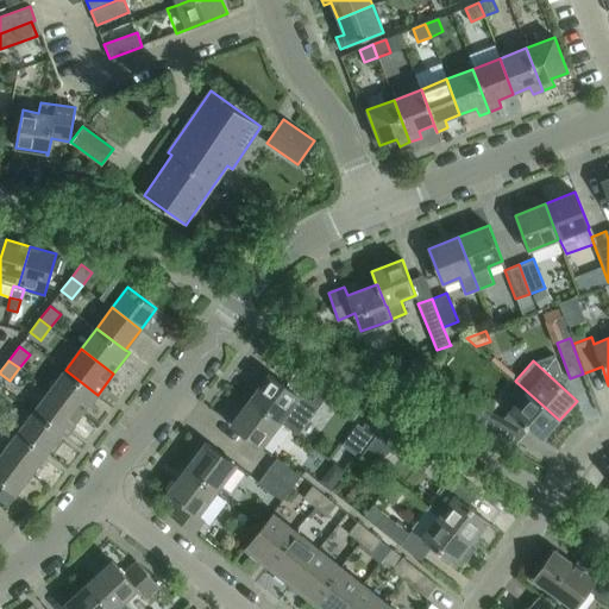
[(82,415),(98,395),(66,370),(49,390),(82,415)]
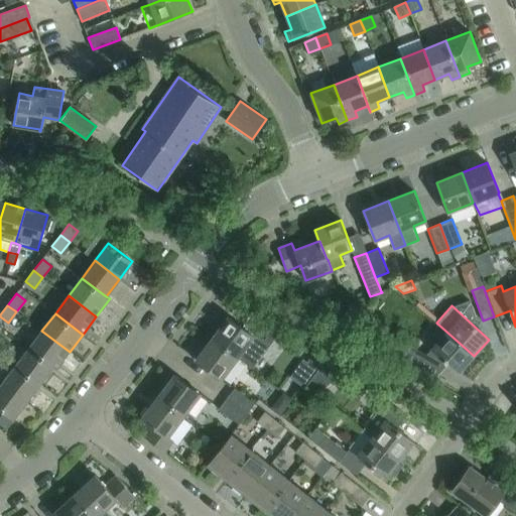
[(228,316),(211,339),(238,359),(255,336),(254,335),(255,334),(265,340),(271,328),(249,314),(242,328),(228,316)]
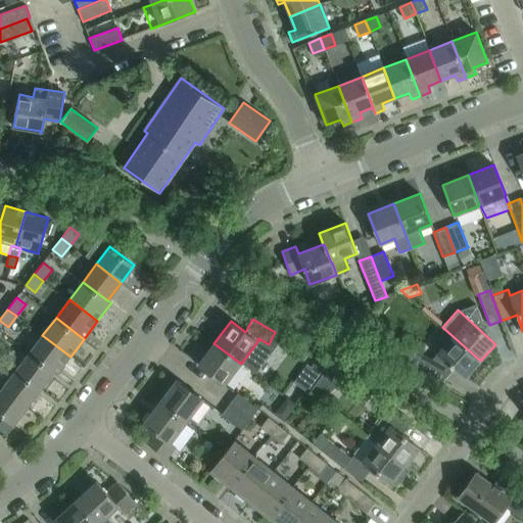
[(464,378),(480,361),(443,328),(433,340),(431,347),(438,352),(437,353),(464,378)]
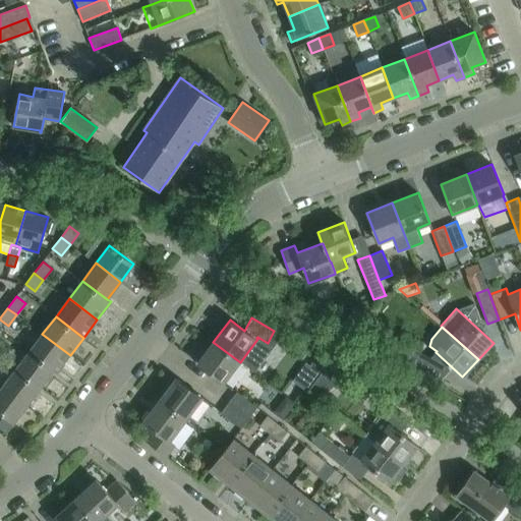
[(57,372),(70,355),(42,334),(30,351),(21,345),(21,346),(29,352),(57,372)]
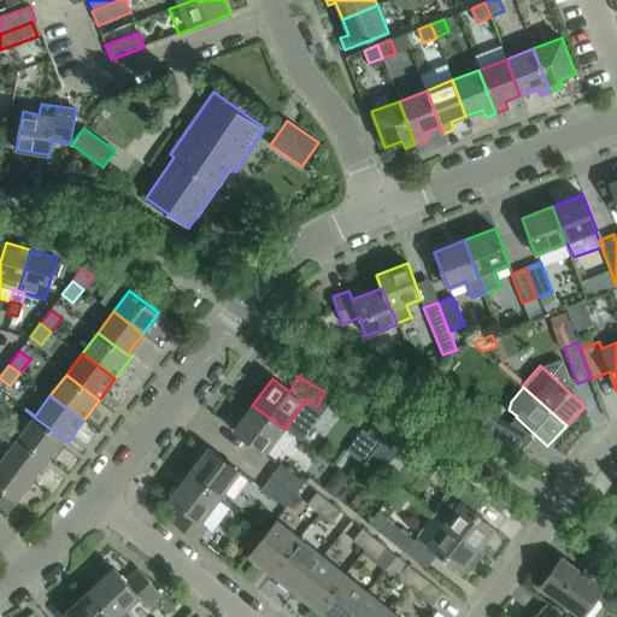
[(501,439),(510,425),(475,404),(466,417),(501,439)]
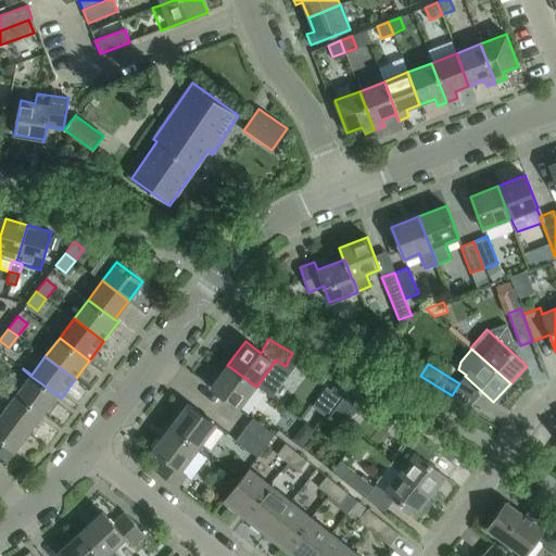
[(239,409),(256,387),(227,365),(211,388),(239,409)]
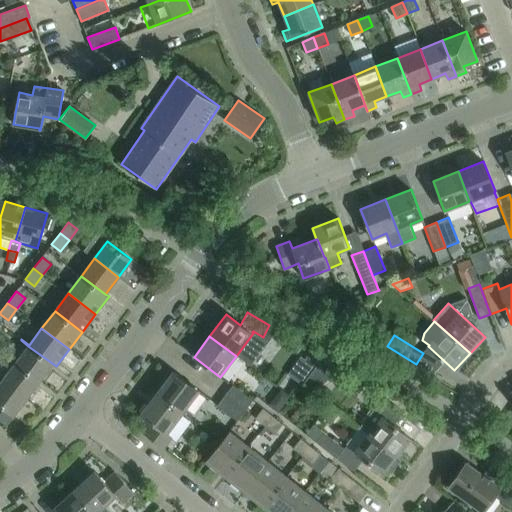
[(56,366),(28,346),(23,353),(15,363),(39,381),(52,364),(56,367),(56,366)]
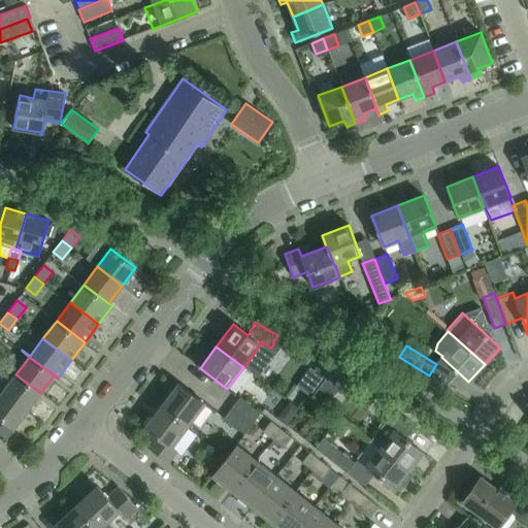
[(323,359),(316,368),(325,374),(331,366),(323,359)]
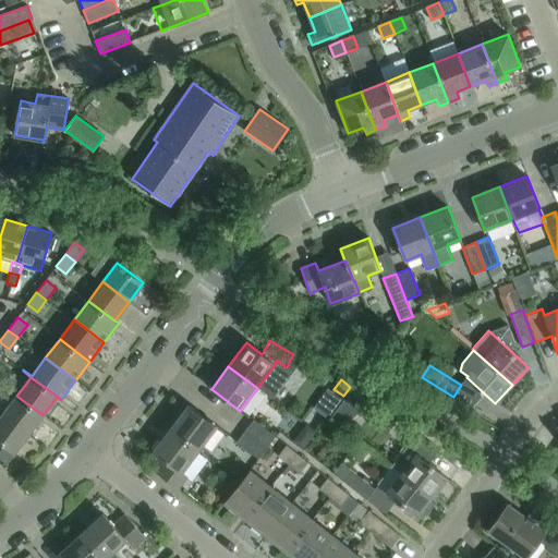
[(28,435),(43,415),(16,396),(2,414),(28,435)]
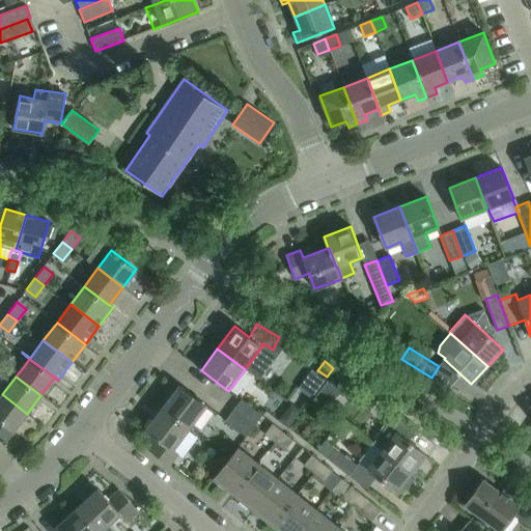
[(179,386),(162,409),(189,428),(205,406),(179,386)]
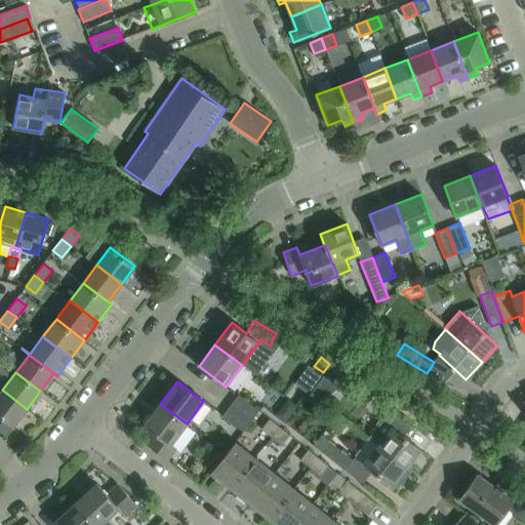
[(0,416),(13,427),(27,409),(2,390),(0,392),(0,416)]
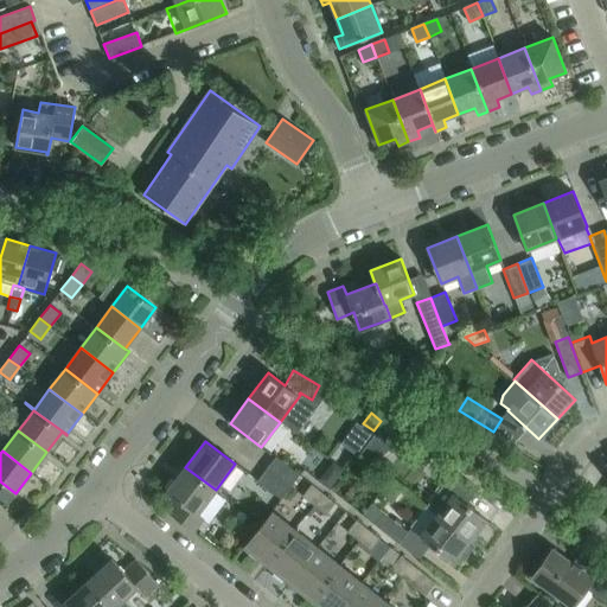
[(274,458),(266,468),(291,487),(299,477),(274,458)]
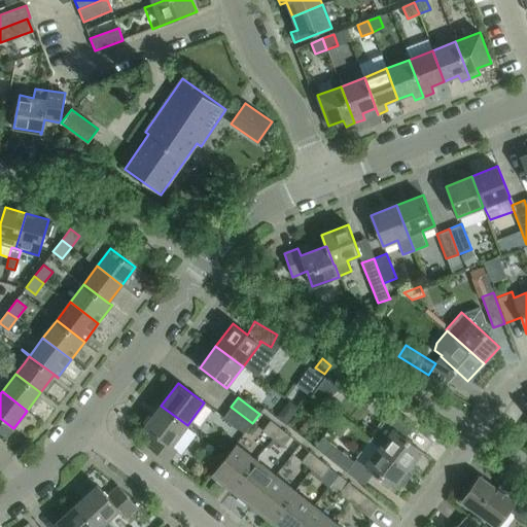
[(195,433),(186,426),(187,425),(161,406),(144,427),(155,434),(147,446),(168,461),(176,450),(180,453),(195,433)]
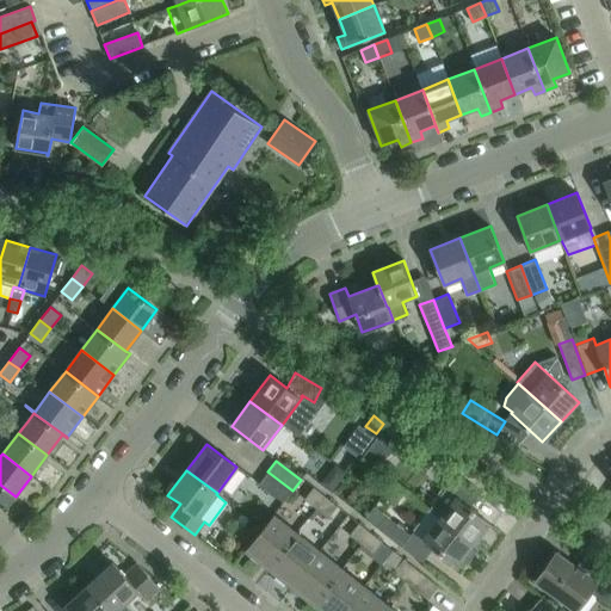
[(292,491),(267,471),(258,485),(283,504),(292,491)]
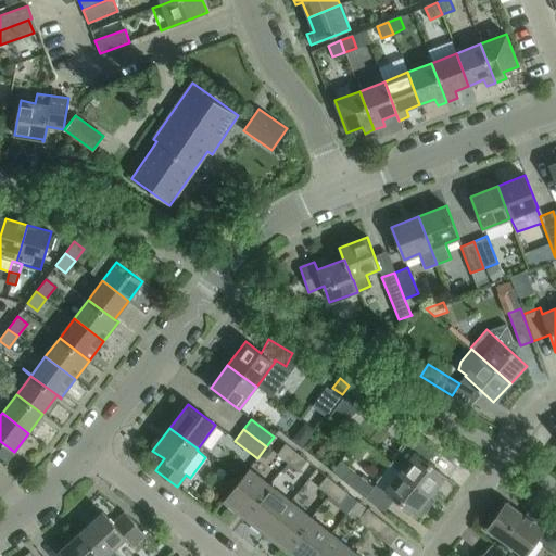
[(391,464),(400,471),(430,495),(445,476),(427,462),(438,447),(416,430),(404,445),(391,464)]
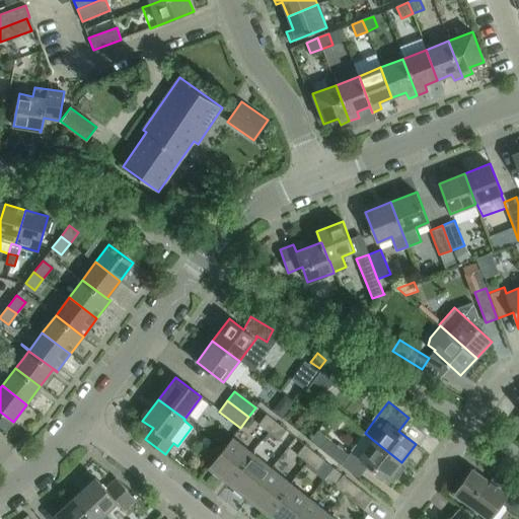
[(269,432),(277,422),(267,414),(258,424),(269,432)]
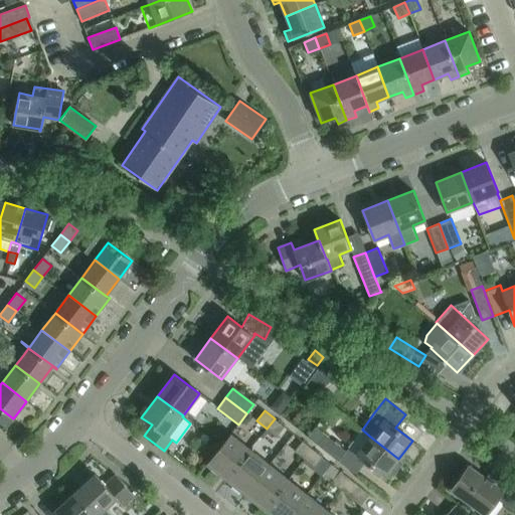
[(285,426),(275,418),(267,428),(277,437),(285,426)]
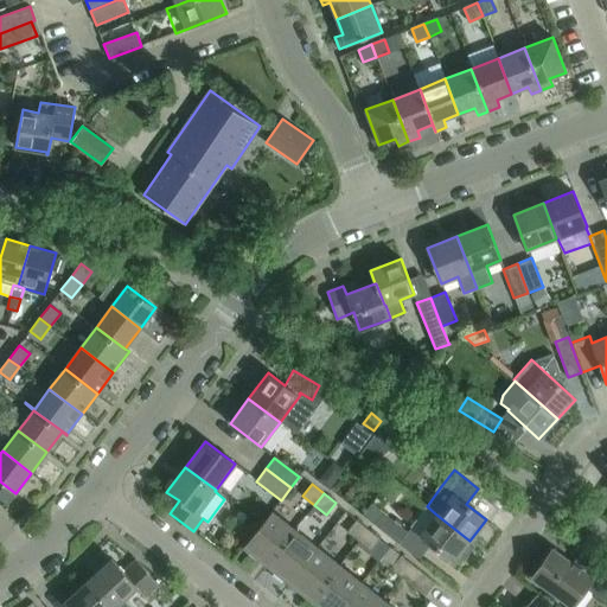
[(362,515),(398,544),(408,532),(383,512),(371,504),(362,515)]
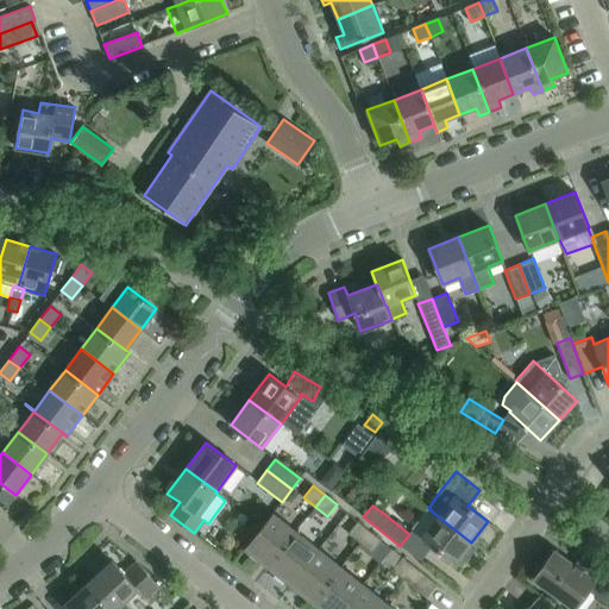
[(267,567),(296,532),(272,513),(244,550),(259,562),(262,558),(269,564),(267,567)]
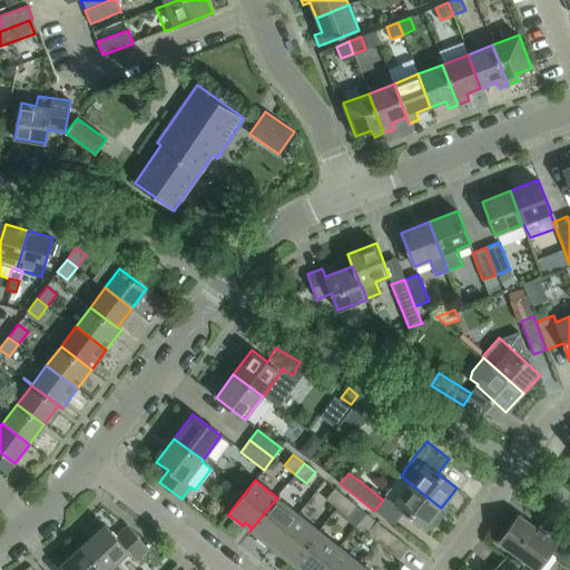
[(441,508),(410,483),(394,503),(426,528),(430,522),(435,527),(444,514),(440,511),(441,508)]
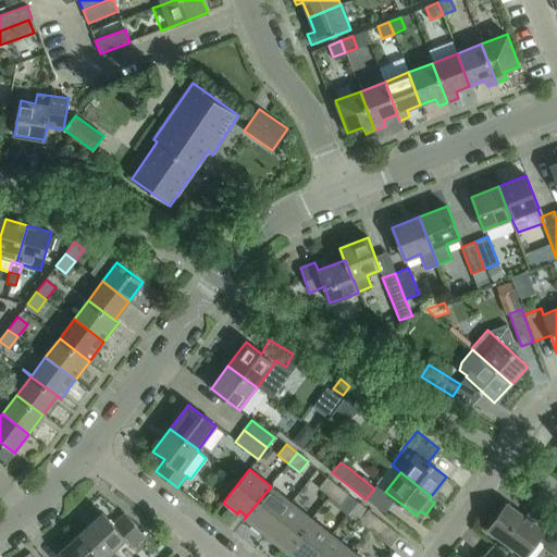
[(329,496),(337,485),(326,477),(318,487),(329,496)]
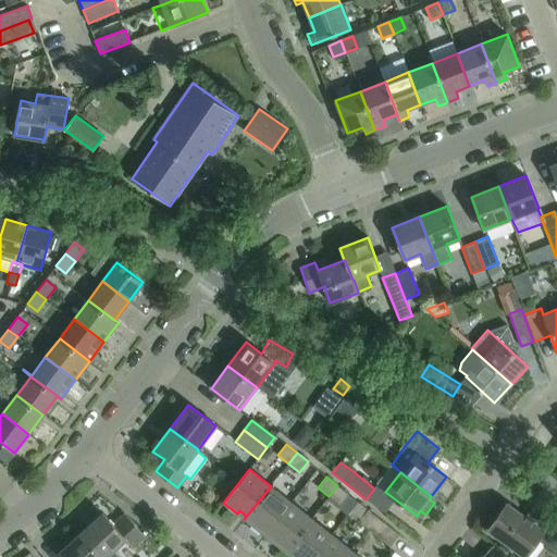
[(348,494),(337,485),(329,496),(339,505),(348,494)]
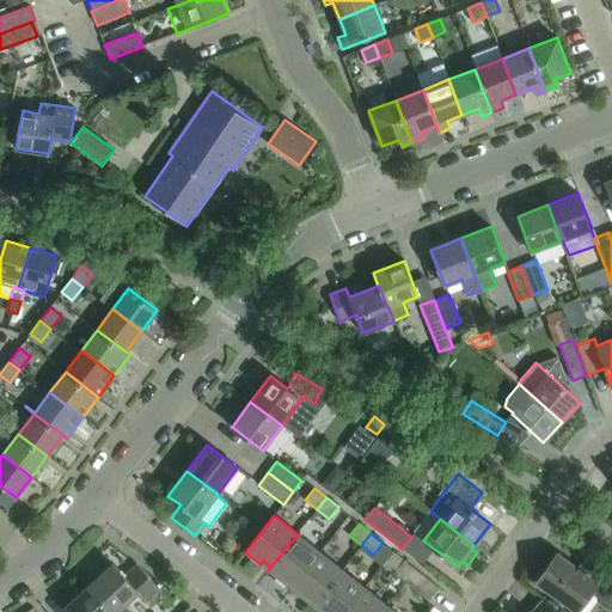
[(291,588),(319,551),(298,534),(268,570),(269,570),(271,567),(279,573),(276,576),(291,588)]
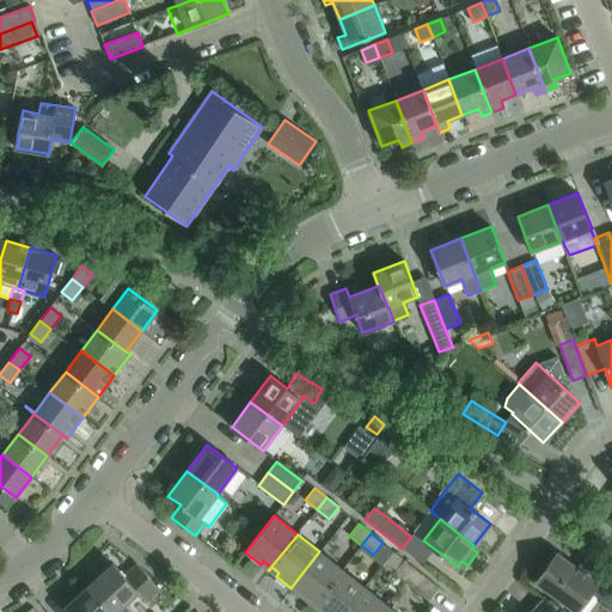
[(313,606),(342,569),(319,551),(291,588),(305,600),(308,597),(316,603),(312,605),(313,606)]
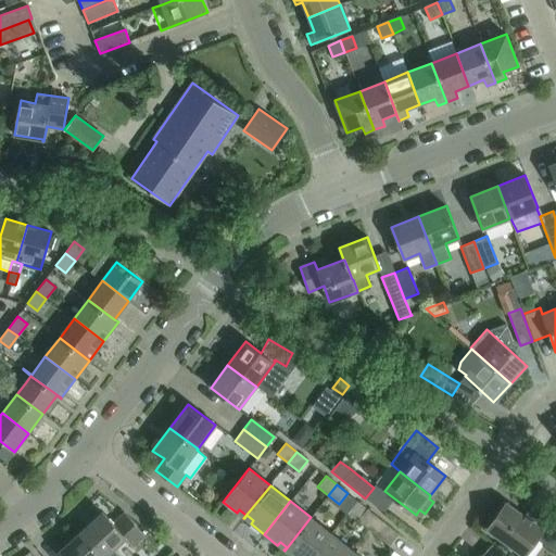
[(357,520),(368,529),(378,517),(367,508),(357,501),(351,509),(361,517),(357,520)]
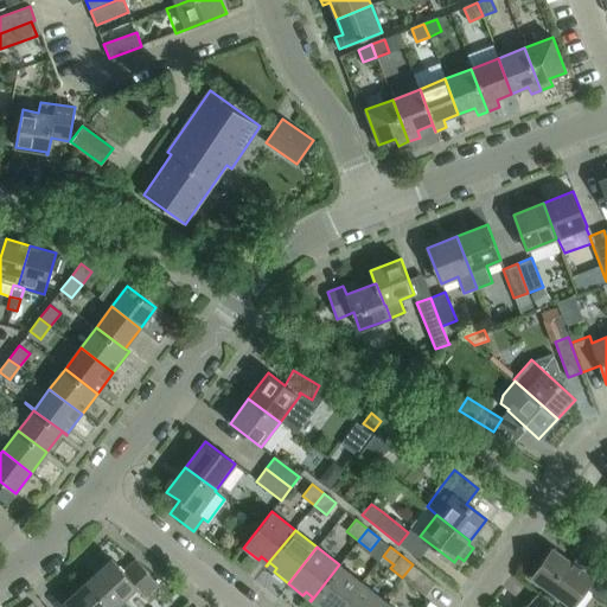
[(606,567),(589,555),(580,568),(553,549),(532,577),(572,606),(587,588),(604,600),(606,594),(606,567)]
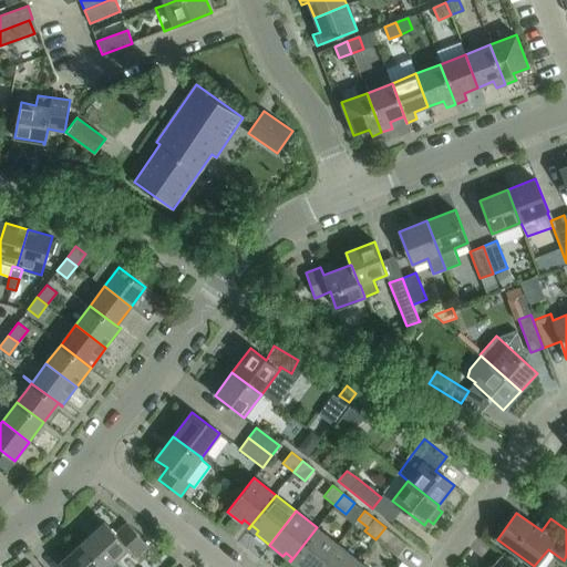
[(104,522),(82,543),(105,566),(107,566),(127,549),(135,557),(148,546),(126,523),(115,534),(104,522)]
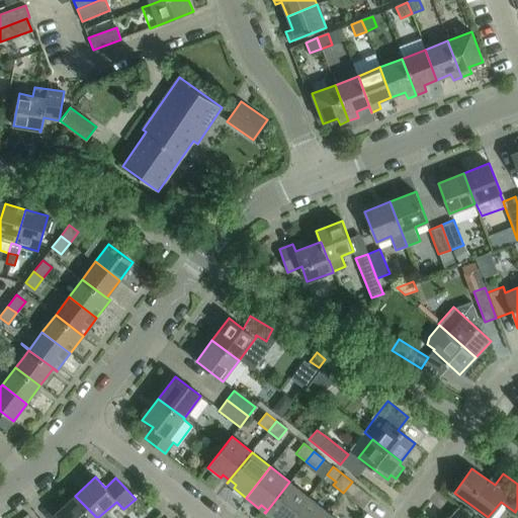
[(271,517),(291,517),(309,497),(289,482),(265,513),(268,510),(274,515),(271,517)]
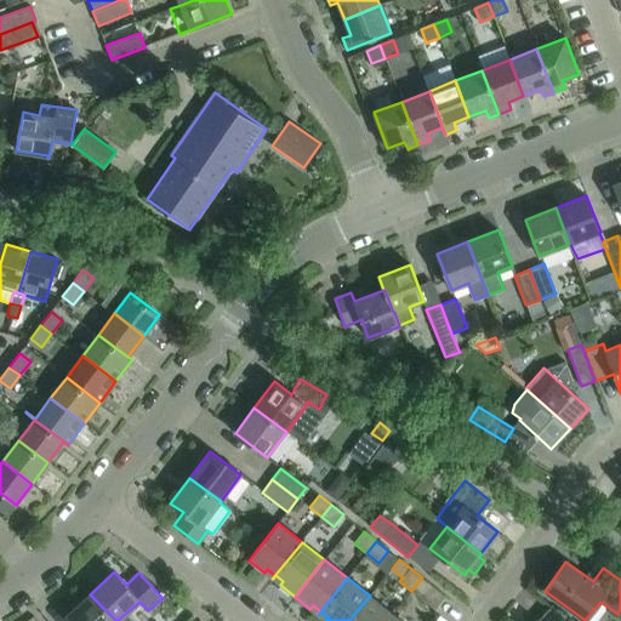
[(445,596),(422,577),(411,591),(434,609),(445,596)]
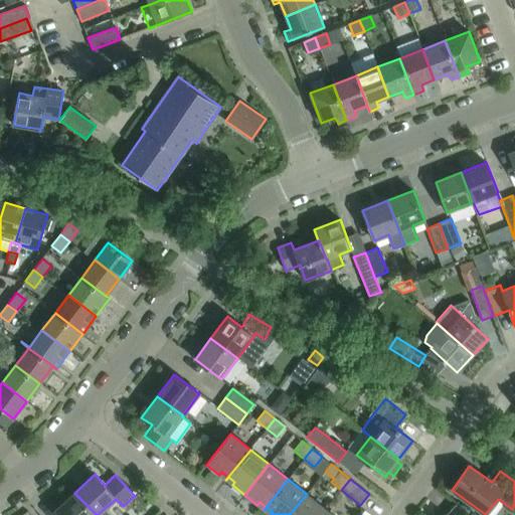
[(96,514),(74,493),(54,511),(58,514),(96,514)]
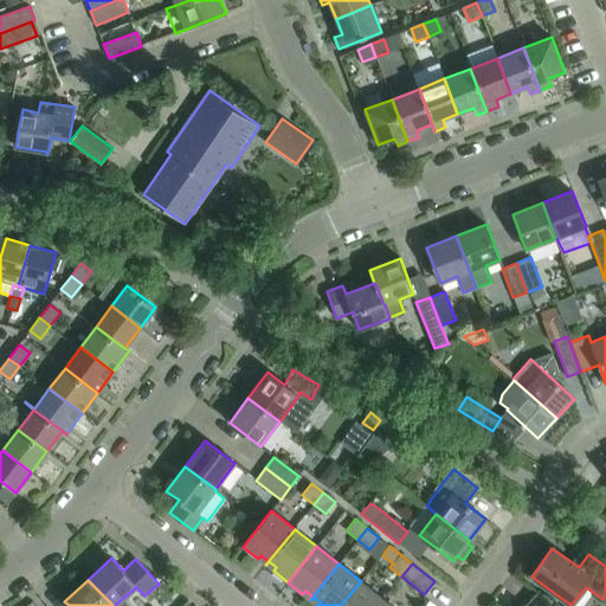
[(376,605),(384,599),(361,581),(341,605),(376,605)]
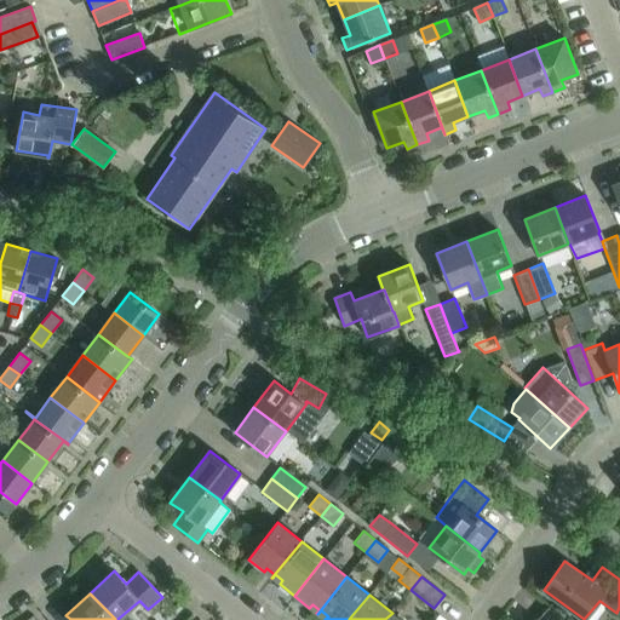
[(563,619),(549,607),(537,619),(534,618),(532,619),(563,619)]
